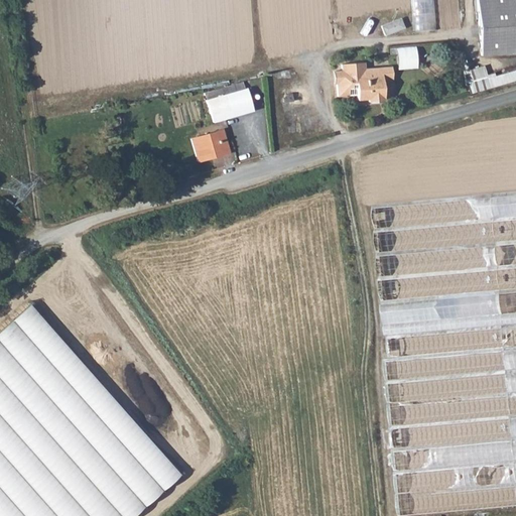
[(510,55),(510,45),(515,44),(515,0),(475,0),(481,57),(510,55)]
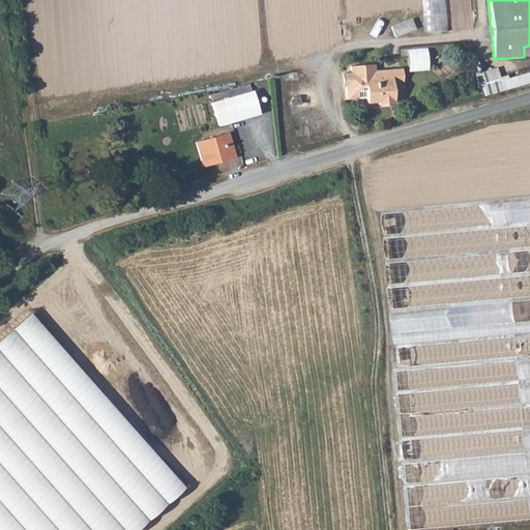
[(402,54),(409,54),(409,69),(429,69),(429,48),(402,48),(402,54)]
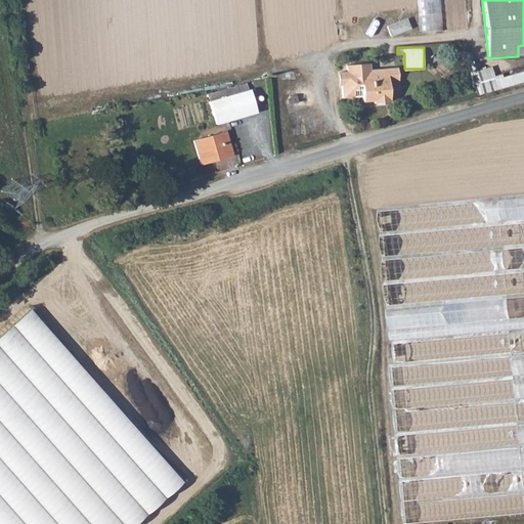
[(345,73),(339,74),(339,80),(342,80),(343,83),(340,84),(340,85),(341,97),(360,96),(361,101),(374,100),(374,102),(386,101),(386,99),(388,99),(387,87),(398,86),(397,67),(380,68),(377,73),(373,73),(369,70),(368,63),(348,66),(345,66),(345,67),(345,73)]
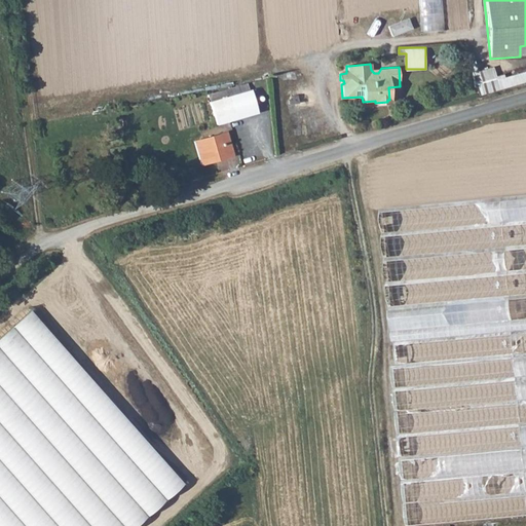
[(474,70),(480,92),(525,80),(525,69),(497,76),(494,65),(474,70)]
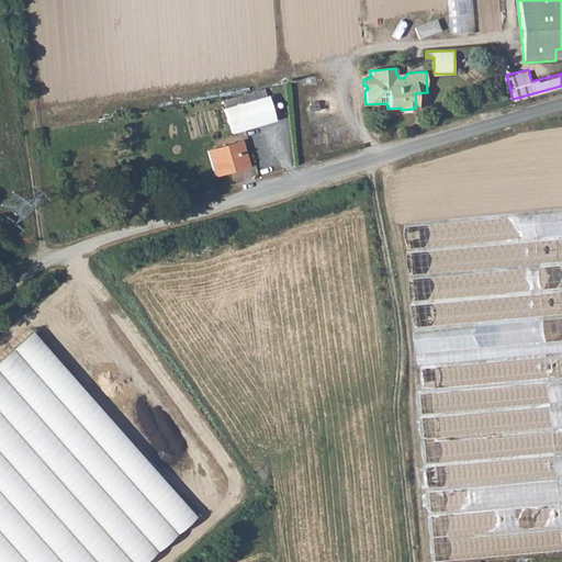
[(244,103),(227,108),(223,109),(229,133),(273,121),(267,97),(265,98),(244,103)]
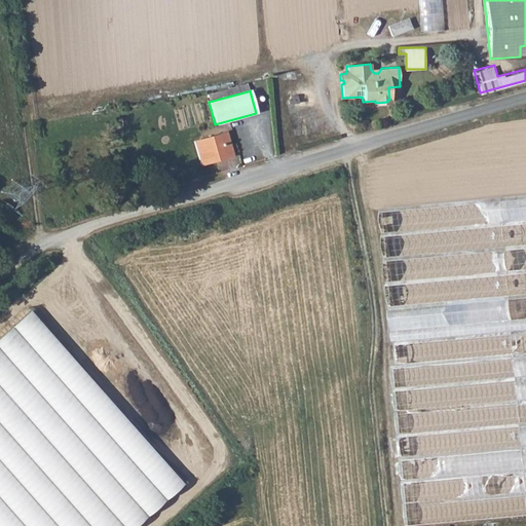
[(212,97),(213,101),(228,97),(227,92),(212,97)]
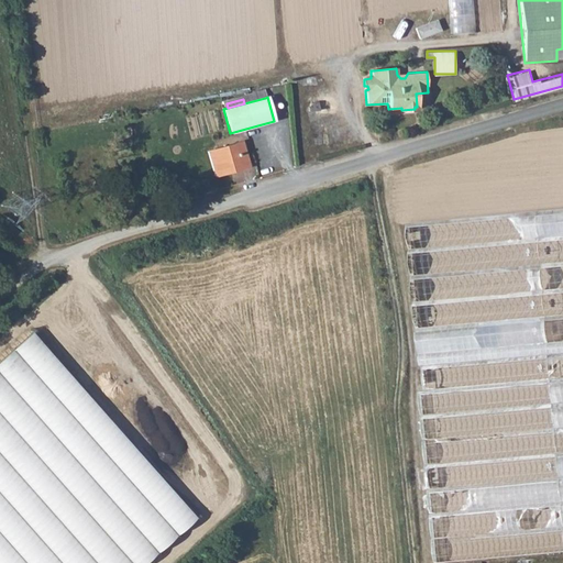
[(242,142),(207,152),(213,176),(249,166),(242,142)]
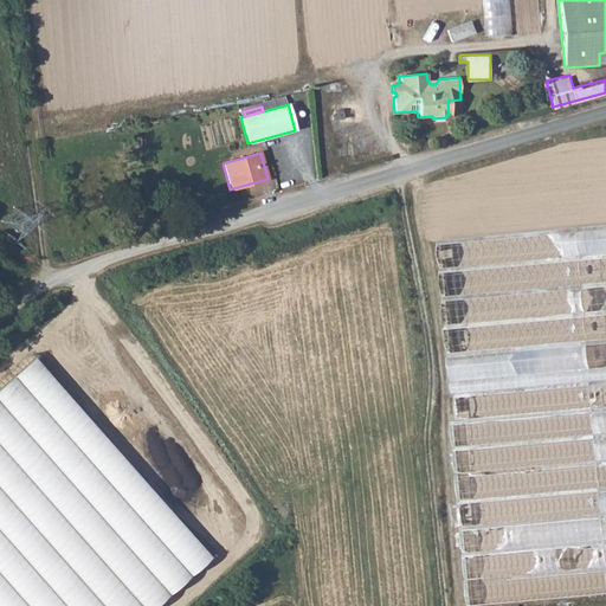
[(605,227),(443,242),(456,395),(458,394),(459,421),(453,423),(468,605),(491,605),(605,597),(605,227)]
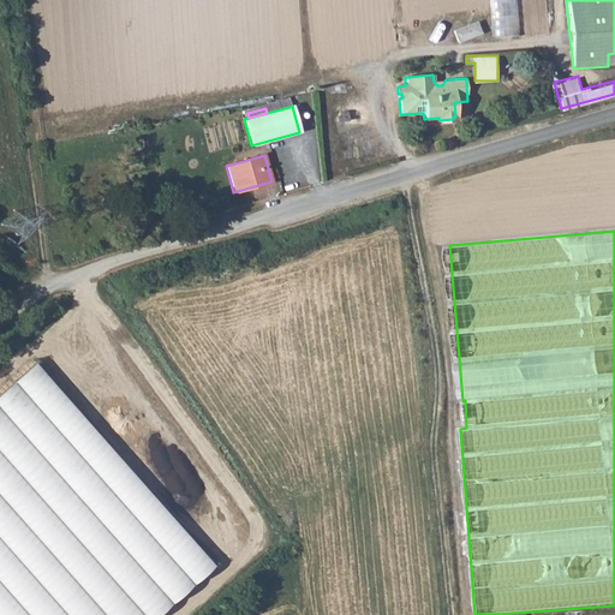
[(34,364),(0,393),(0,614),(161,614),(218,566),(34,364)]
